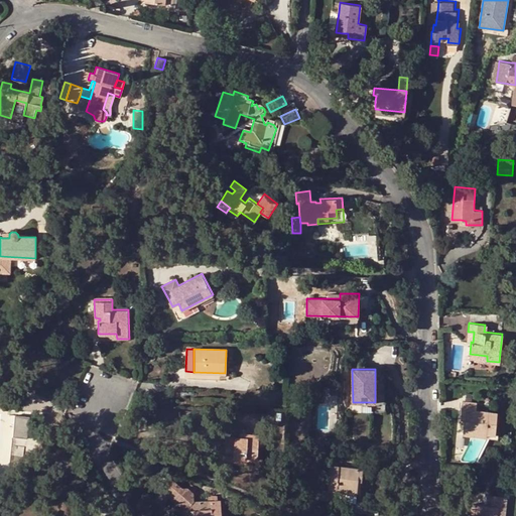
[(331,386),(331,393),(338,394),(339,386),(331,386)]
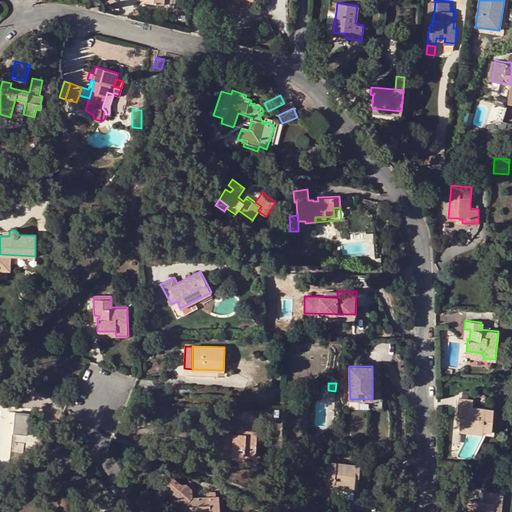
[(458,397),(457,413),(460,414),(460,419),(460,427),(482,430),(491,430),(493,408),(475,406),(476,399),(458,397)]
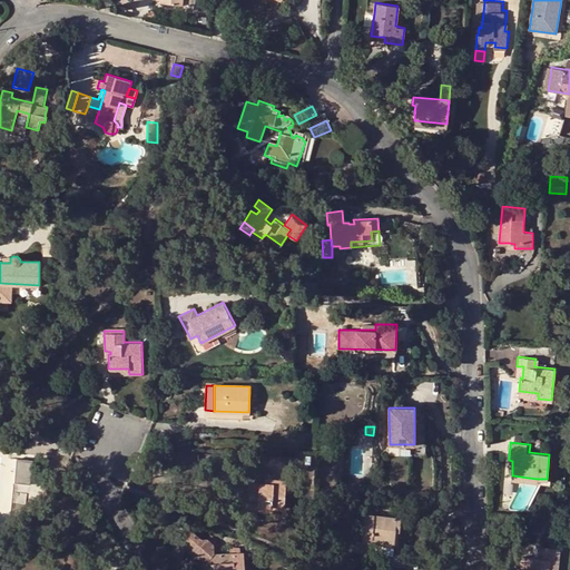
[(32,461),(18,459),(15,482),(29,484),(32,461)]
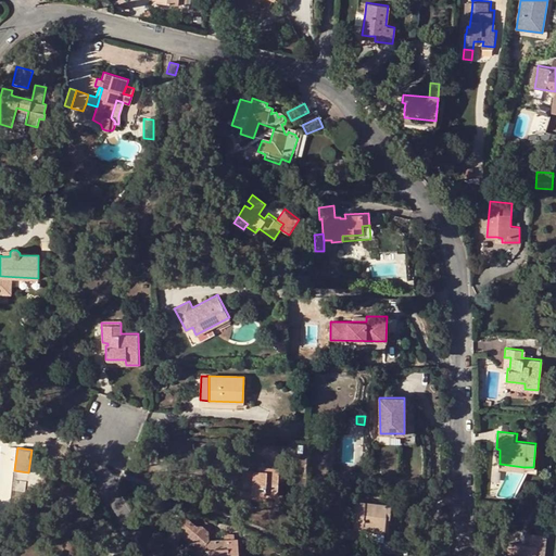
[(258,466),(258,470),(258,475),(253,475),(254,470),(242,469),(241,489),(252,490),(252,492),(266,493),(267,494),(278,495),(279,468),(258,466)]
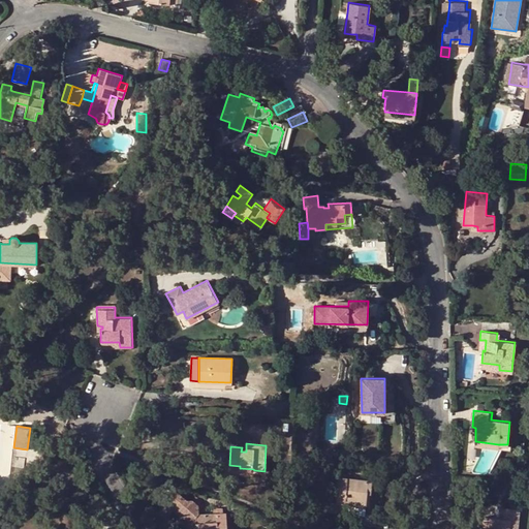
[(25,458),(13,456),(12,465),(24,467),(25,458)]
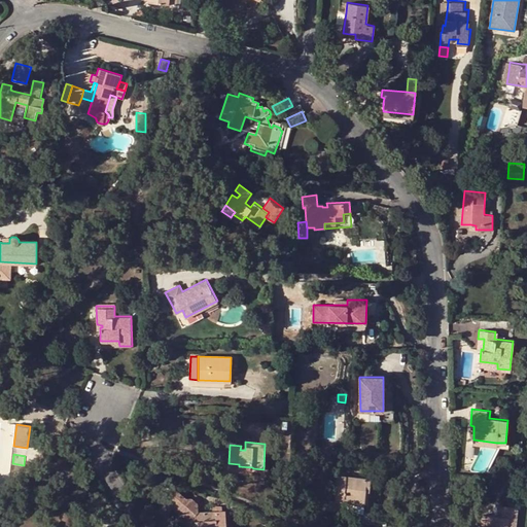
[(370,479),(337,476),(335,497),(353,499),(353,503),(352,514),(363,515),(365,492),(370,492),(370,479)]
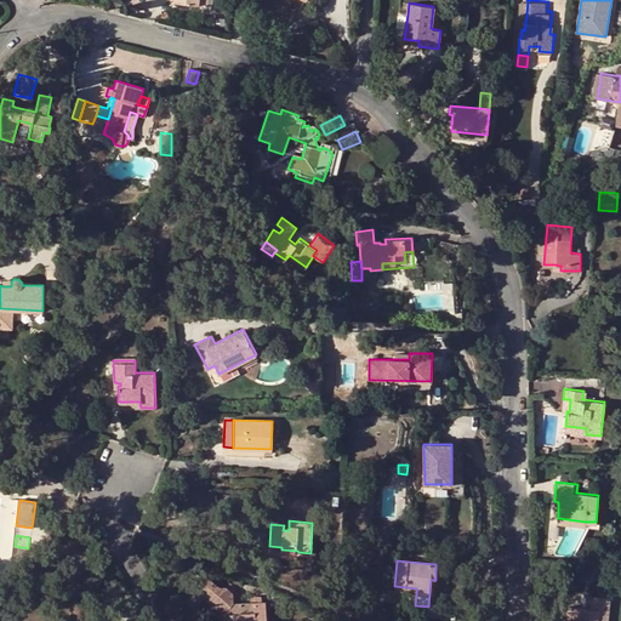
[(209,600),(211,598),(221,586),(204,571),(193,585),(209,600)]
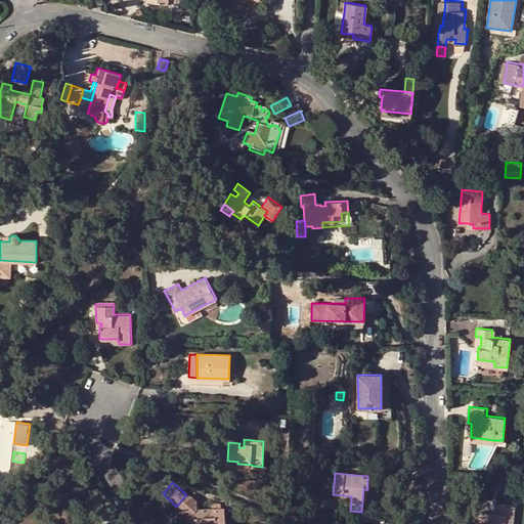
[(190,494),(186,494),(178,505),(186,511),(193,511),(195,510),(198,508),(197,499),(190,494)]
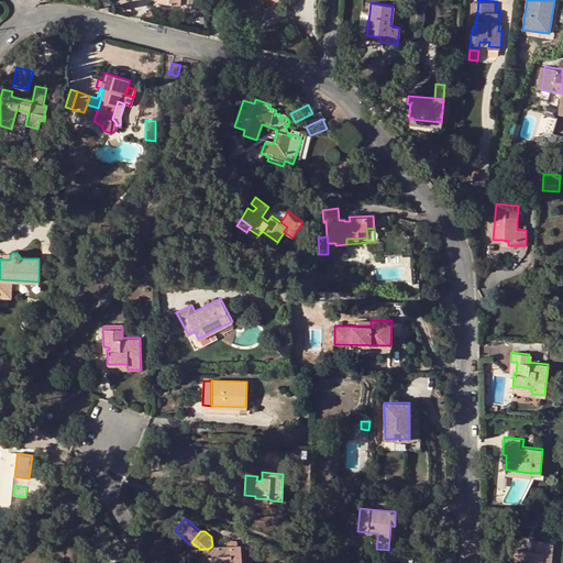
[(356,536),(356,534),(352,533),(351,545),(359,547),(360,537),(356,536)]
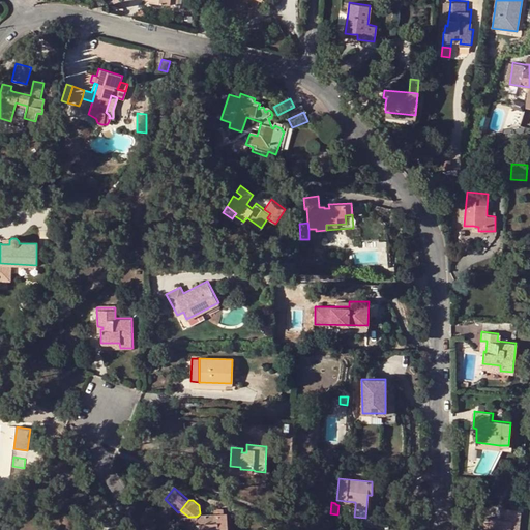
[(499,507),(498,519),(511,520),(509,529),(519,529),(522,509),(499,507)]
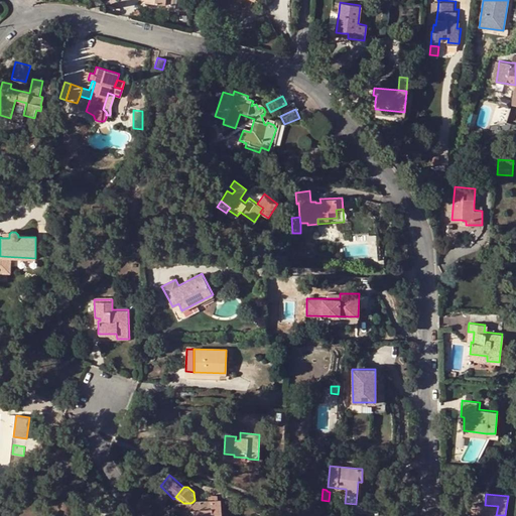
[(183,503),(175,497),(173,499),(181,506),(190,506),(190,503),(183,503)]
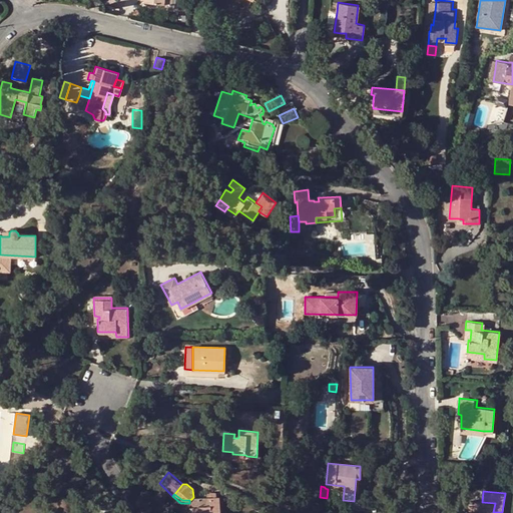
[(189,503),(180,503),(181,512),(220,512),(220,497),(215,497),(210,498),(210,494),(206,494),(206,498),(191,499),(189,500),(189,503)]
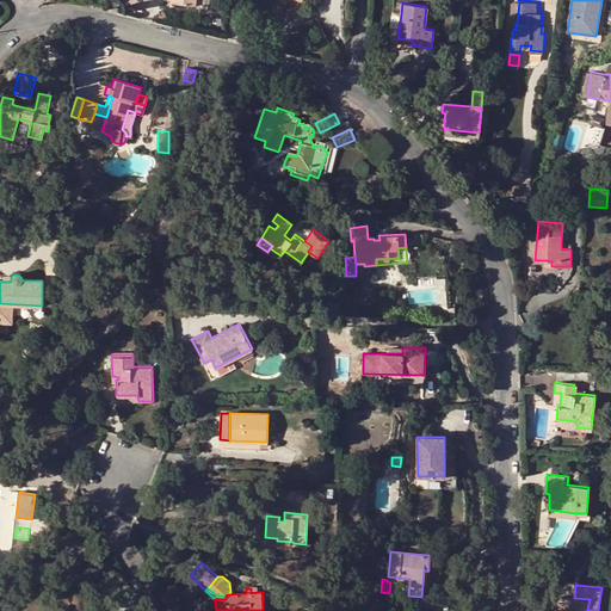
[(587,610),(590,599),(574,598),(560,597),(559,609),(553,609),(553,610),(587,610)]
